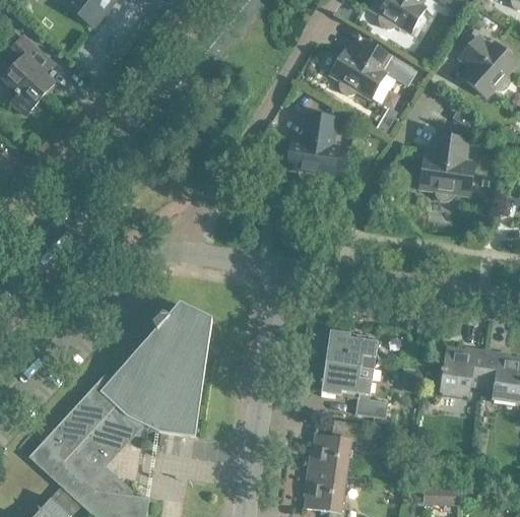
[(70,0),(66,5),(92,25),(113,0),(70,0)]
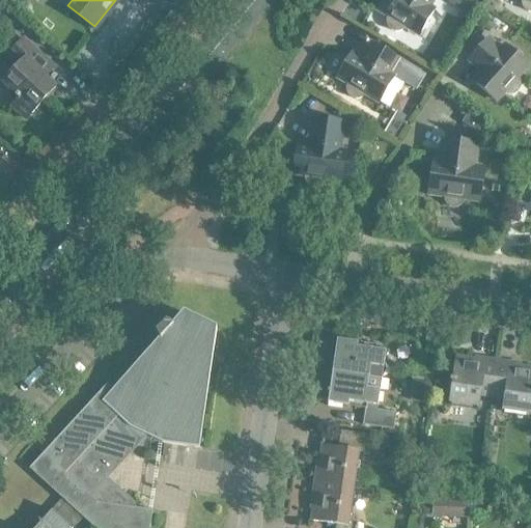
[(419,32),(434,7),(427,4),(429,0),(382,0),(378,7),(388,14),(387,15),(387,17),(387,18),(387,19),(387,20),(387,21),(387,23),(388,24),(389,25),(389,26),(390,27),(391,28),(393,28),(396,29),(397,29),(399,28),(401,28),(402,27),(403,26),(404,25),(406,24),(419,32)]
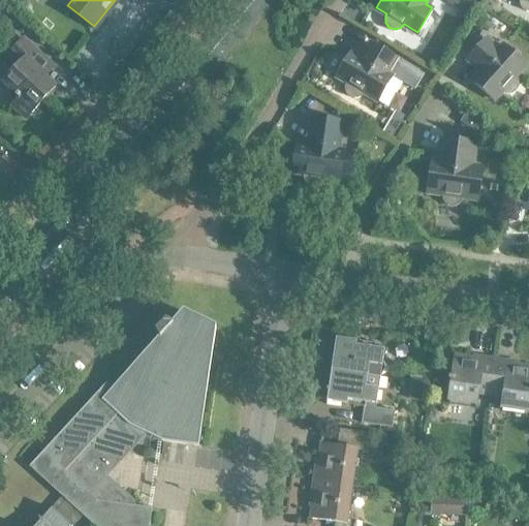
[(461,0),(454,13),(464,21),(473,5),(464,0),(461,0)]
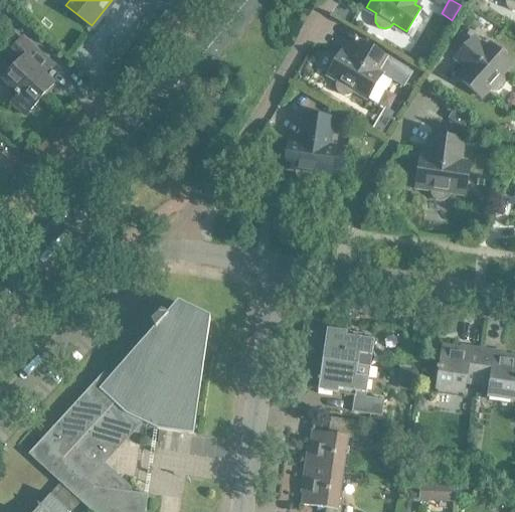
[(506,0),(506,1),(506,2),(507,3),(507,4),(508,5),(509,7),(511,8),(512,8),(514,9),(514,8),(514,0),(506,0)]
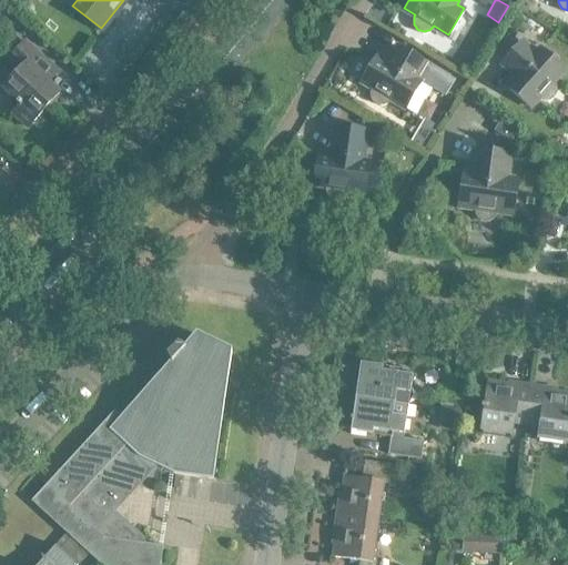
[(48,80),(59,69),(26,39),(14,51),(22,58),(0,82),(19,99),(17,101),(19,103),(12,110),(28,124),(60,90),(48,80)]
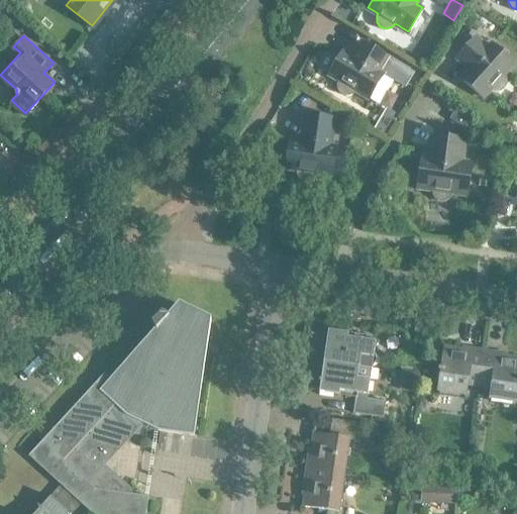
[(483,95),(491,86),(492,87),(493,88),(494,89),(496,89),(498,89),(500,89),(502,88),(504,87),(505,86),(506,84),(507,82),(507,81),(507,80),(507,78),(507,77),(506,76),(506,75),(505,73),(503,72),(514,60),(493,41),(489,47),(475,35),(457,56),(468,65),(469,63),(473,66),(461,77),(483,95)]
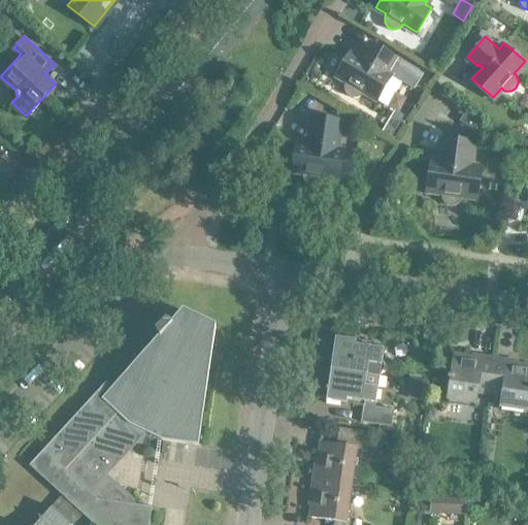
[(377,98),(392,74),(385,70),(394,55),(371,41),(364,53),(366,54),(364,58),(351,50),(336,74),(347,80),(345,81),(344,83),(344,84),(344,86),(344,87),(344,88),(344,89),(345,90),(347,92),(347,93),(348,93),(350,94),(352,95),(354,96),(356,96),(358,95),(360,94),(361,93),(362,92),(363,90),(377,98)]
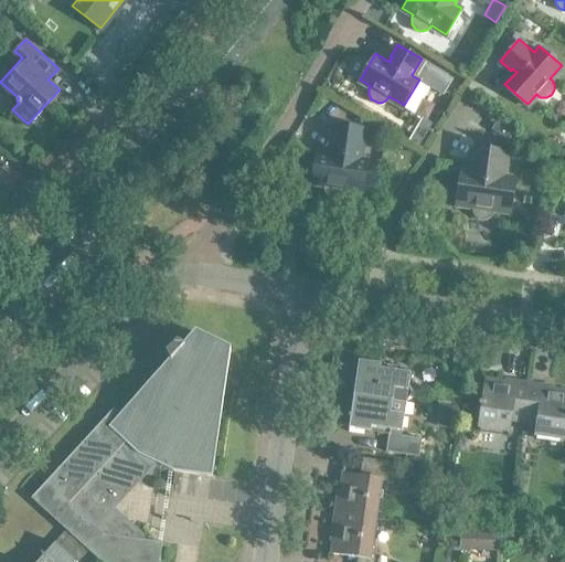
[(500,113),(492,124),(509,135),(516,123),(500,113)]
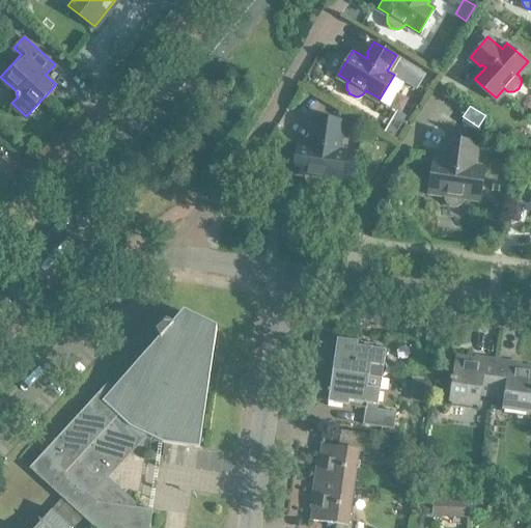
[(325,177),(325,175),(341,177),(345,149),(337,148),(341,119),(315,115),(311,140),(313,140),(313,144),(298,142),(294,170),(305,172),(305,173),(305,174),(305,175),(305,176),(306,178),(307,179),(308,182),(309,183),(311,184),(313,185),(314,185),(315,185),(317,185),(319,184),(320,183),(323,182),(324,179),(325,177)]
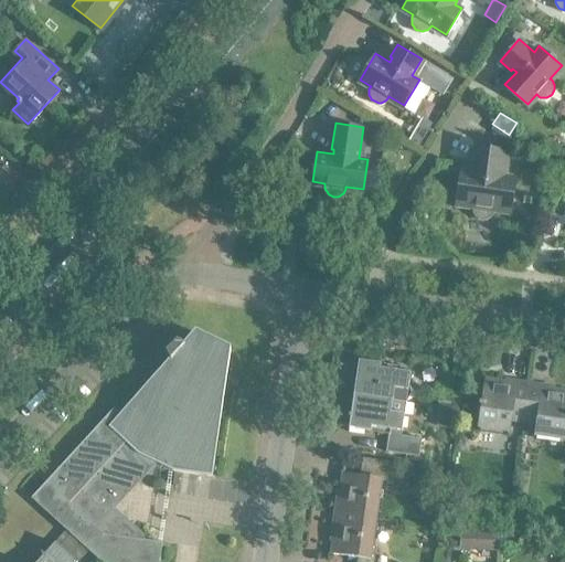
[(456,202),(472,205),(472,208),(472,210),(473,211),(473,212),(475,213),(476,214),(477,216),(478,216),(480,218),(481,218),(483,218),(484,218),(487,218),(488,216),(490,215),(491,214),(492,212),(493,210),(493,209),(493,208),(511,211),(515,177),(504,176),(508,151),(472,146),(470,163),(472,165),(471,170),(461,169),(456,202)]
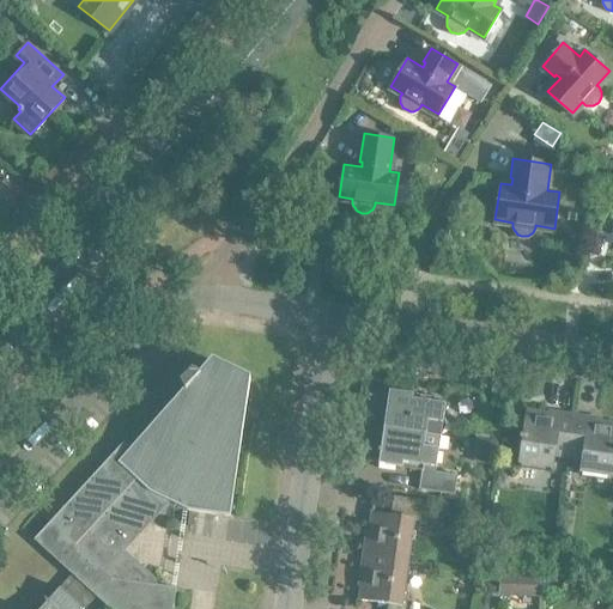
[(123,440),(34,537),(72,572),(60,585),(84,608),(90,601),(96,594),(113,608),(173,608),(176,585),(155,583),(156,578),(123,548),(134,536),(125,529),(137,516),(144,522),(167,498),(188,507),(230,513),(231,506),(250,376),(248,375),(247,382),(210,364),(214,358),(212,358),(199,372),(193,369),(181,382),(184,388),(132,444),(123,440)]
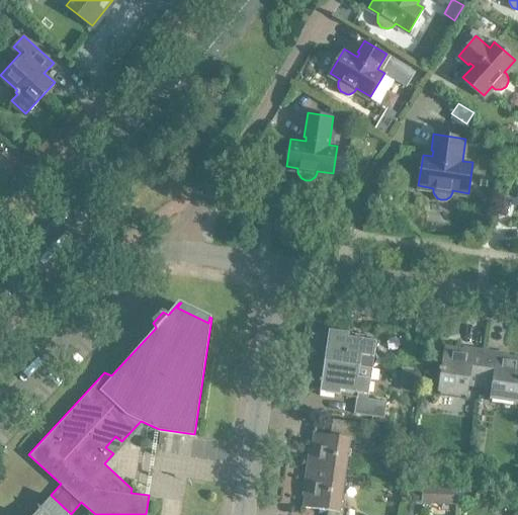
[(324,359),(360,364),(361,353),(374,355),(376,339),(366,338),(366,334),(355,332),(354,334),(349,334),(349,332),(329,329),(324,359)]
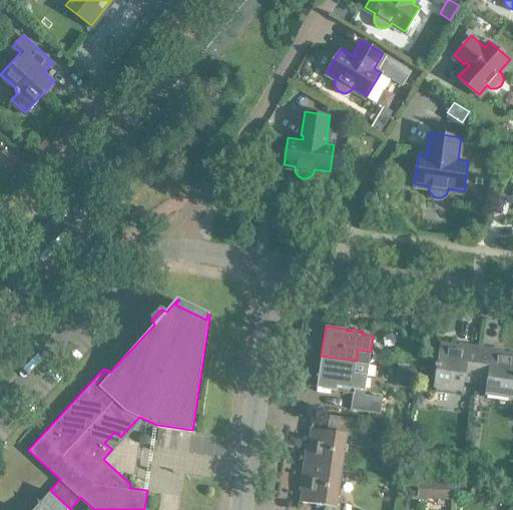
[(476,381),(482,346),(468,344),(467,348),(458,347),(459,345),(441,342),(435,386),(462,390),(464,379),(476,381)]
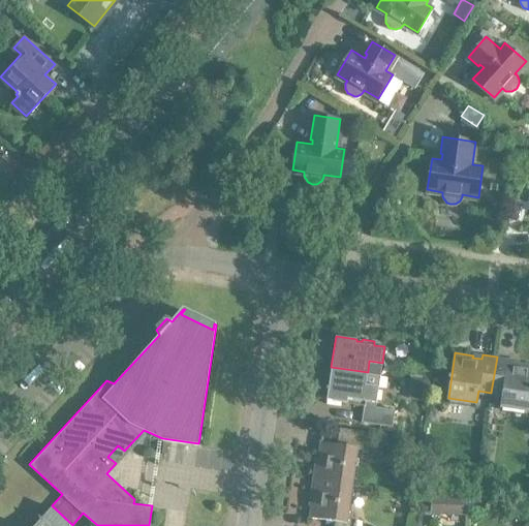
[(528,363),(518,362),(518,365),(508,363),(509,358),(497,357),(491,393),(503,395),(501,405),(528,409),(528,363)]
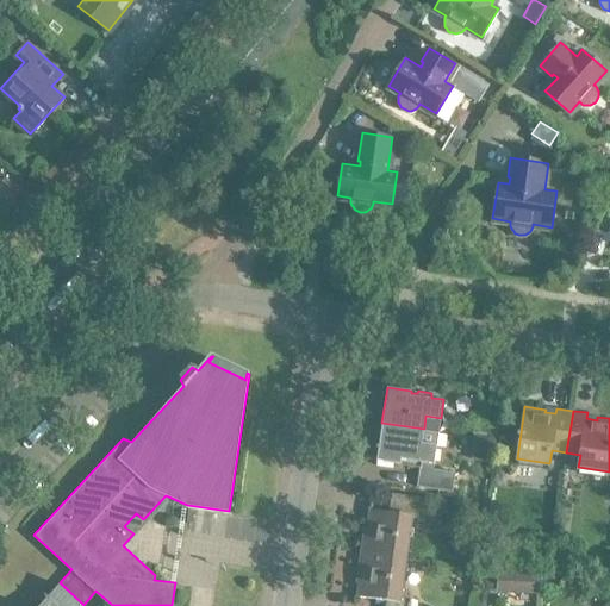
[(381,423),(377,458),(400,461),(400,460),(408,461),(408,463),(419,466),(417,485),(453,489),(455,470),(433,468),(436,444),(439,431),(424,429),(381,423)]
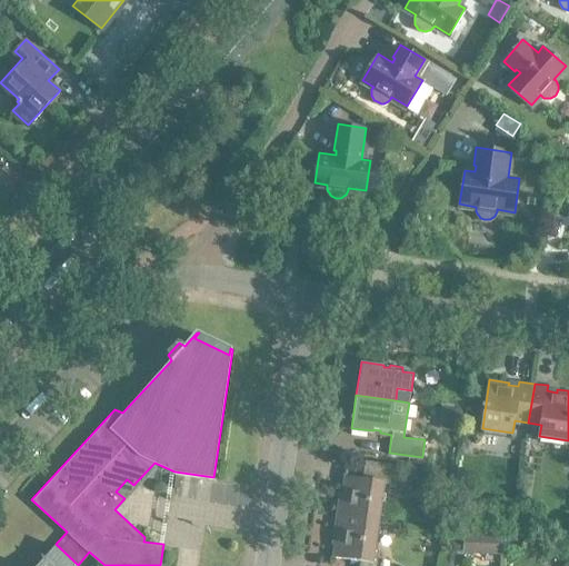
[(340,510),(339,515),(379,520),(385,480),(396,483),(398,464),(366,458),(362,476),(345,474),(342,494),(345,495),(343,502),(341,500),(340,503),(339,503),(338,509),(340,510)]
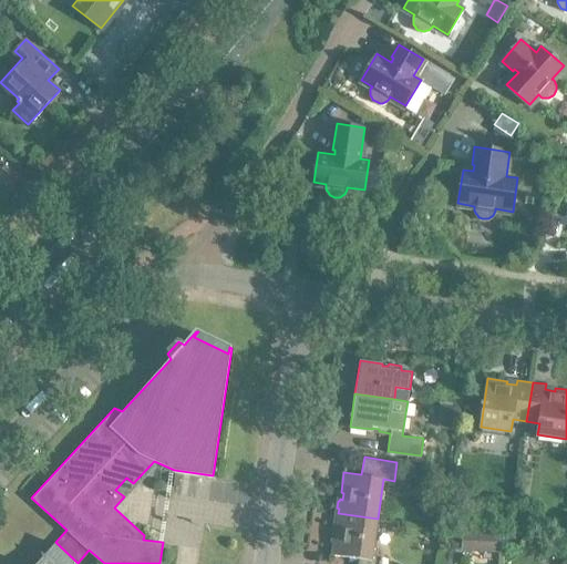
[(373,546),(378,519),(338,513),(336,526),(338,526),(337,533),(334,533),(332,553),(360,557),(359,563),(374,563),(378,546),(373,546)]
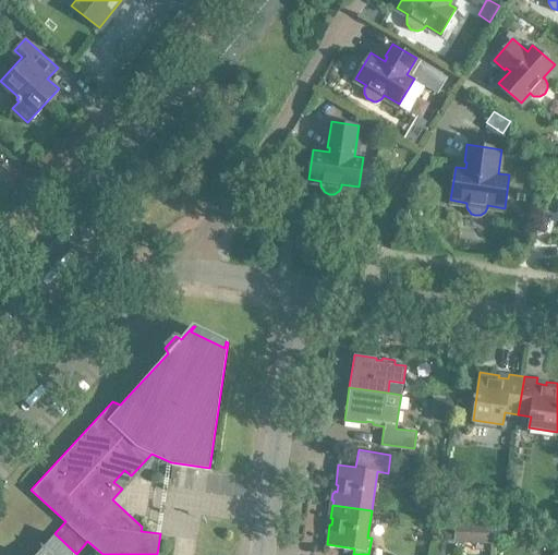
[(476,522),(475,538),(492,538),(492,522),(476,522)]
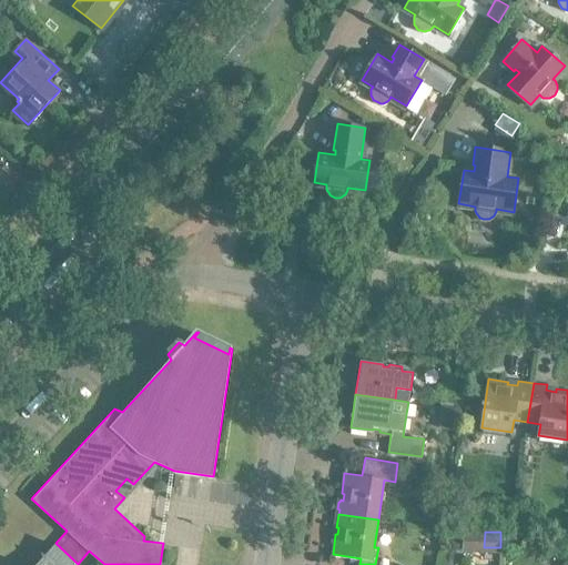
[(75,564),(78,564),(56,543),(36,564),(75,564)]
